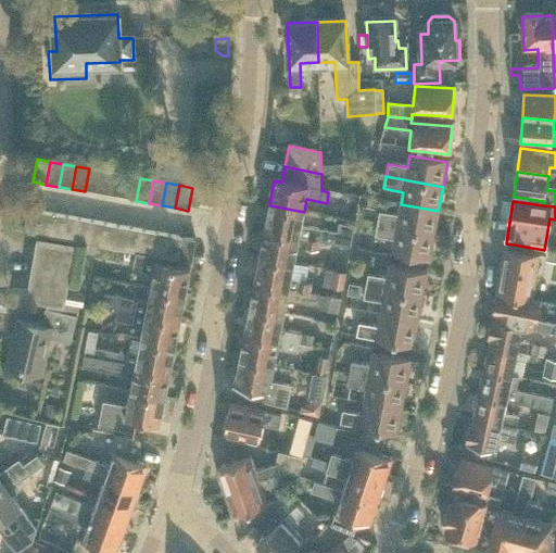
[(377,225),(433,236),(438,211),(401,204),(399,216),(379,213),(377,225)]
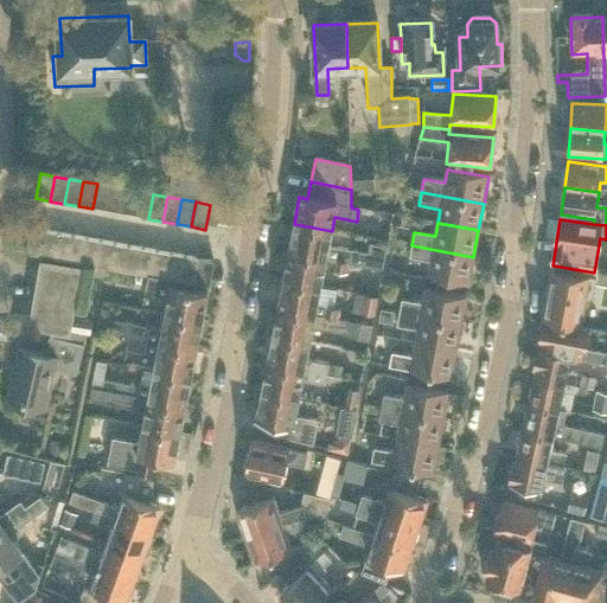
[(294,224),(288,251),(383,270),(387,254),(375,250),(374,257),(328,248),(332,231),(294,224)]
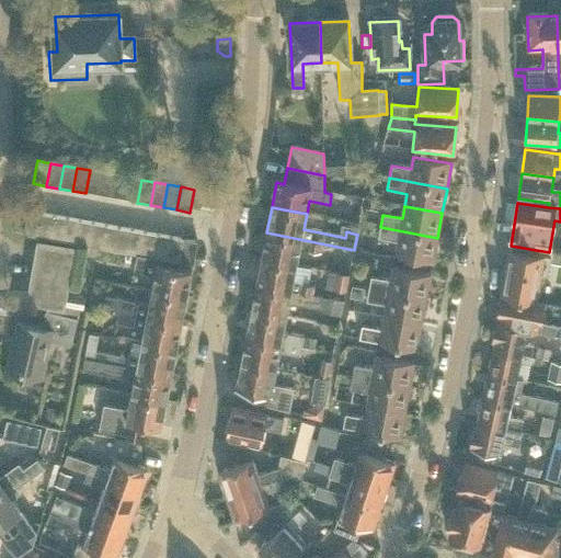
[(41,216),(36,239),(49,241),(54,218),(41,216)]
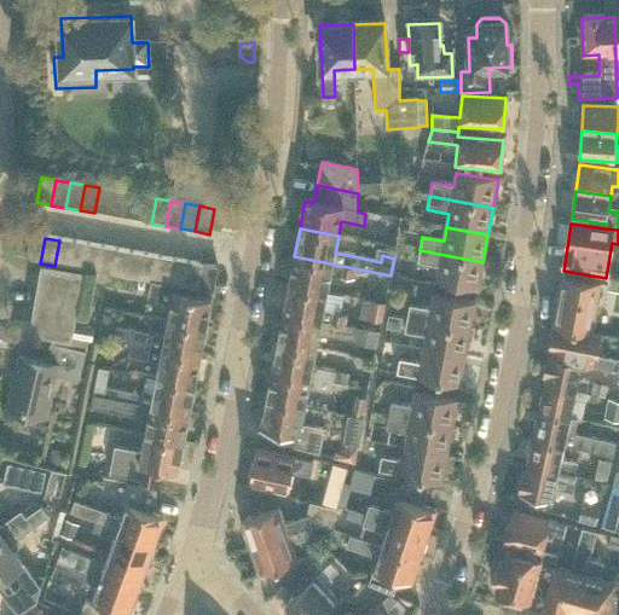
[(59,241),(55,266),(69,268),(74,243),(59,241)]
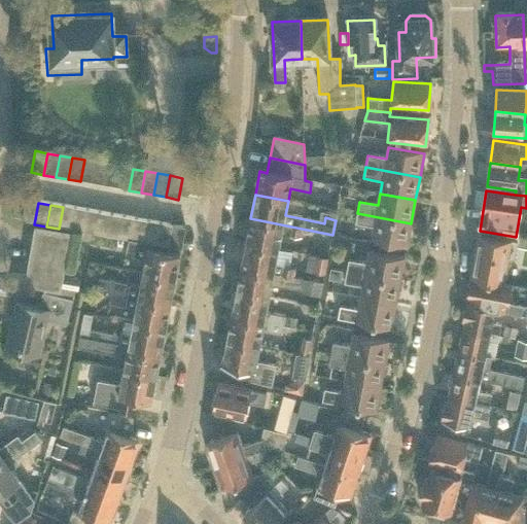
[(63,207),(59,229),(71,231),(75,209),(63,207)]
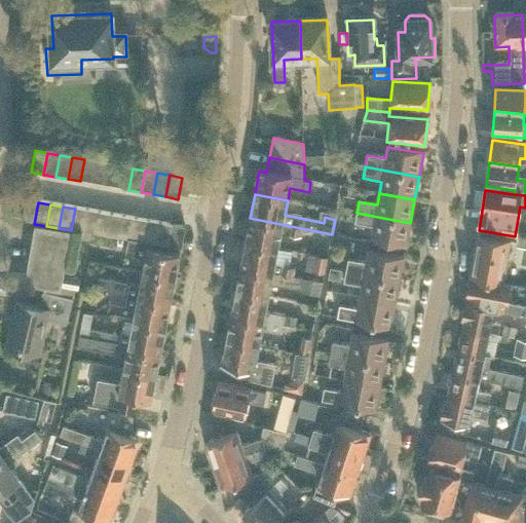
[(75,209),(71,230),(83,232),(87,211),(75,209)]
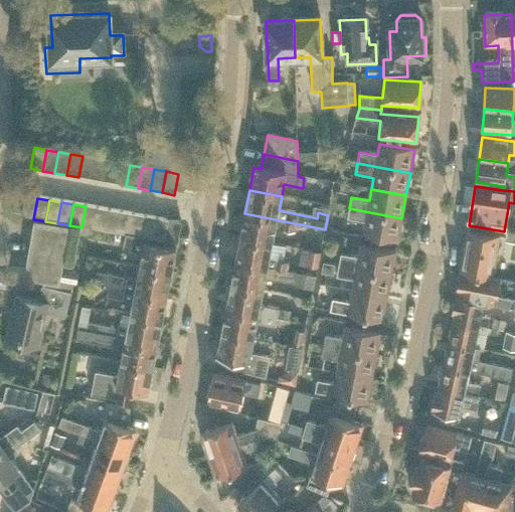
[(86,206),(81,227),(94,230),(98,208),(86,206)]
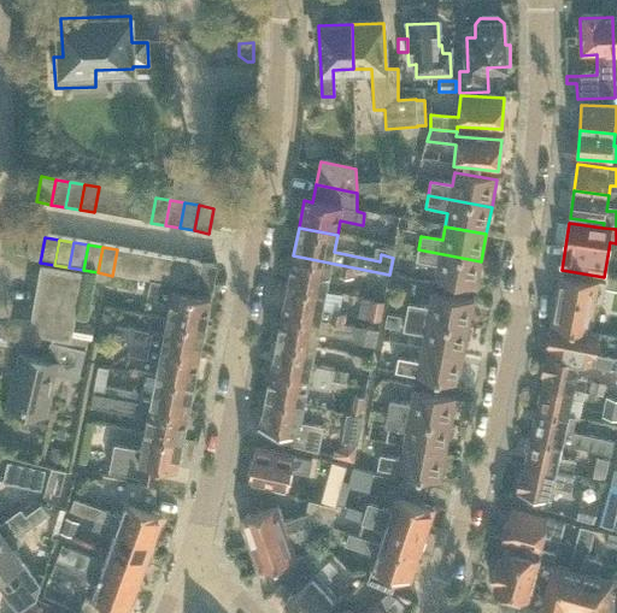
[(117,249),(112,276),(127,278),(131,252),(117,249)]
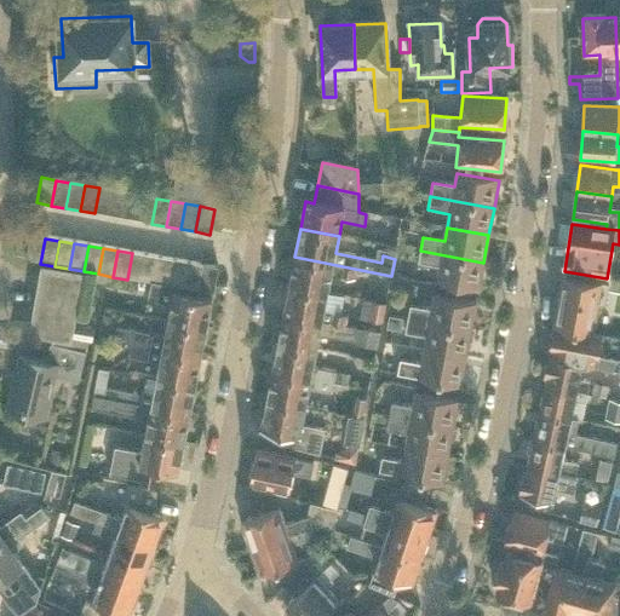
[(478,291),(483,263),(420,251),(418,264),(438,269),(436,282),(478,291)]
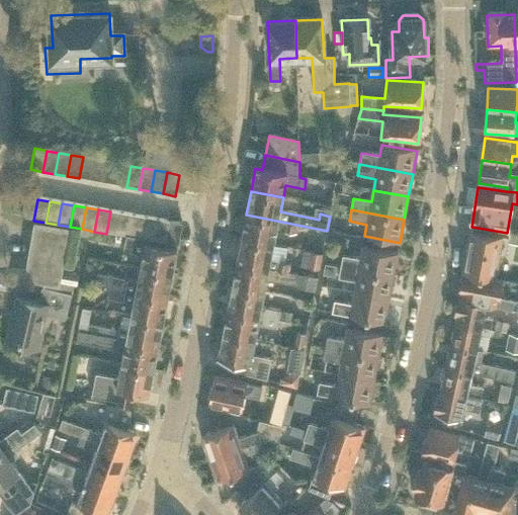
[(118,236),(121,215),(110,211),(106,234),(118,236)]
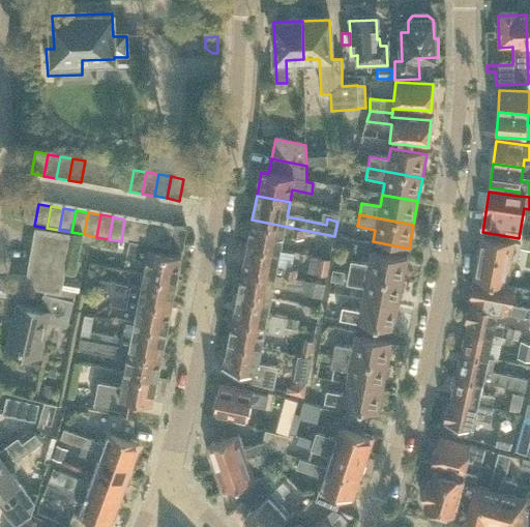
[(121,241),(128,242),(133,243),(137,222),(124,220),(121,241)]
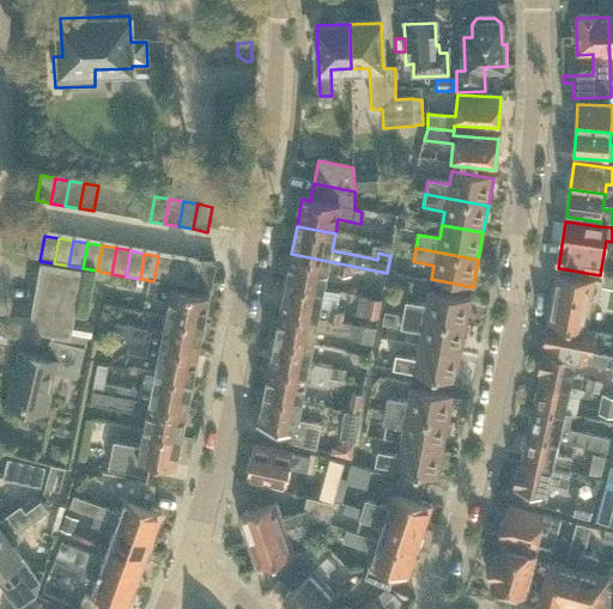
[(387,273),(291,254),(285,282),(323,290),(327,275),(350,279),(352,269),(376,274),(377,272),(387,273)]
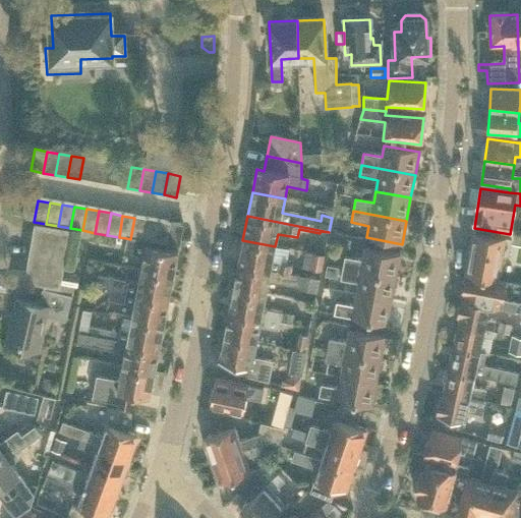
[(134,218),(130,239),(142,241),(147,220),(134,218)]
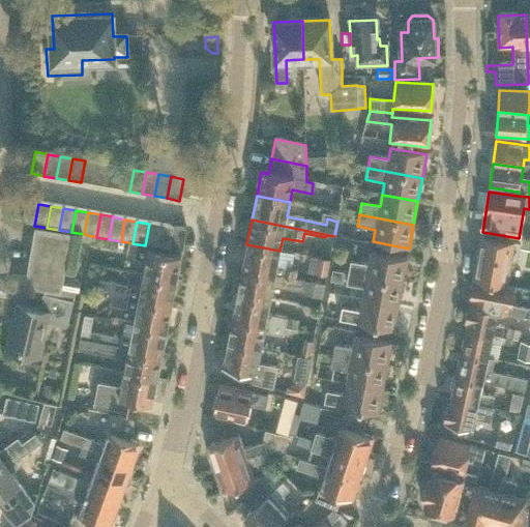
[(149,224),(145,245),(157,247),(162,226),(149,224)]
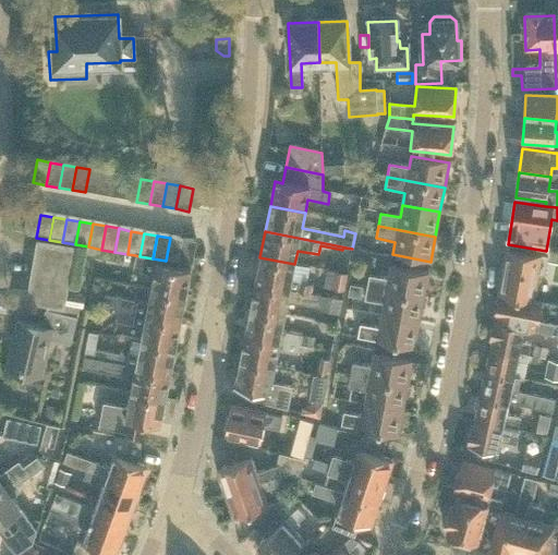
[(170,238),(166,261),(179,264),(183,241),(182,240),(170,238)]
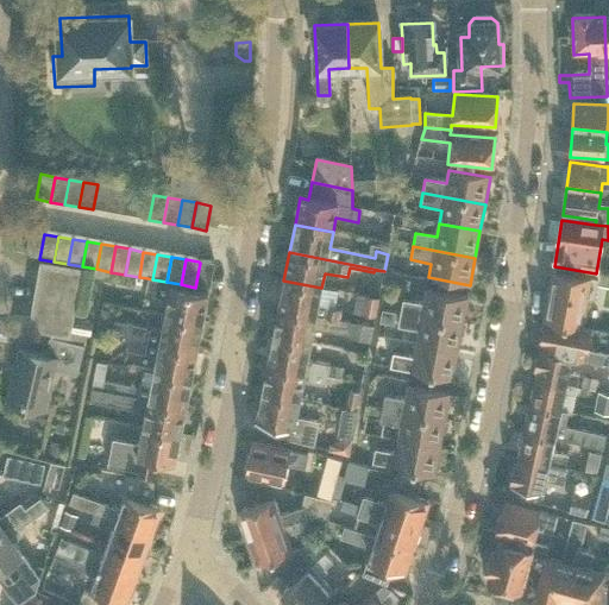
[(200,263),(195,288),(196,288),(209,290),(214,265),(200,263)]
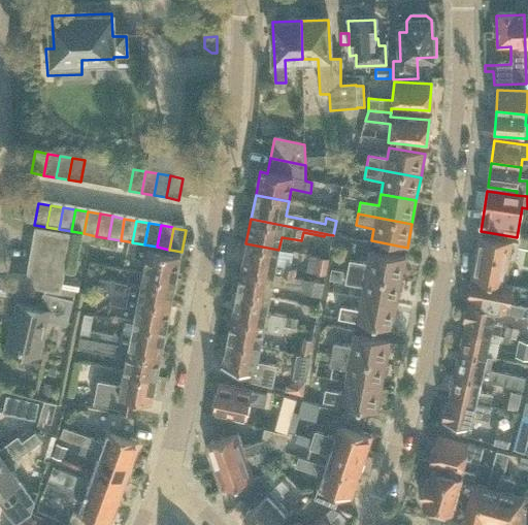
[(68,236),(37,231),(33,258),(64,263),(68,236)]
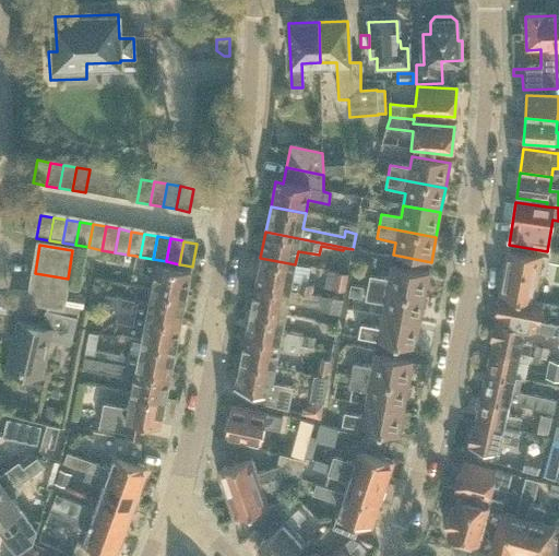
[(547,263),(558,264),(558,252),(549,251),(548,257),(508,250),(499,295),(533,302),(538,274),(545,275),(547,263)]
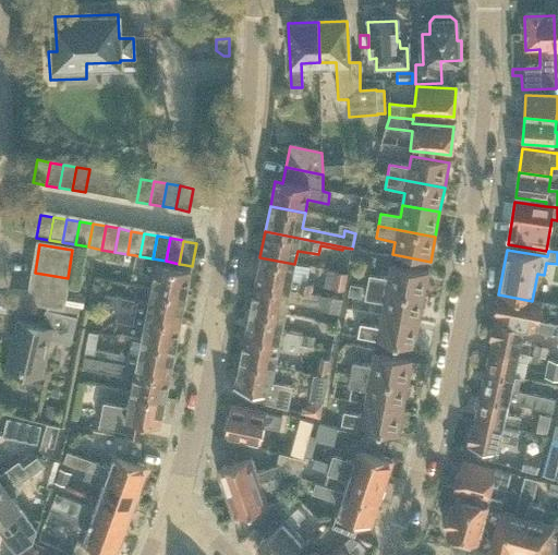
[(179,269),(180,264),(179,264),(166,261),(153,258),(140,256),(135,255),(133,270),(154,274),(150,291),(185,298),(191,272),(179,269)]
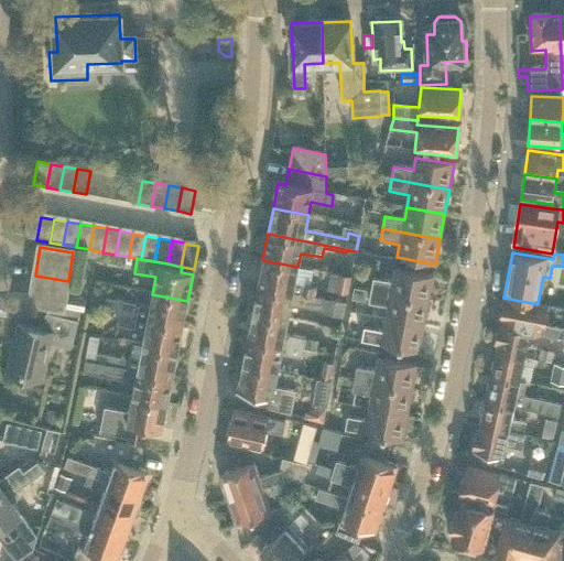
[(258,287),(315,299),(316,289),(304,287),(305,286),(295,283),(297,267),(262,260),(258,287)]
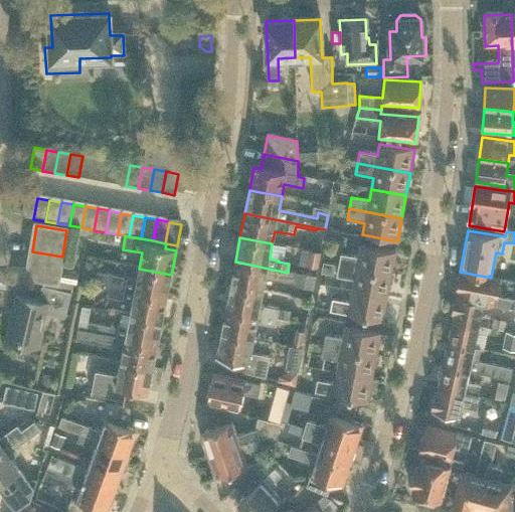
[(338,267),(390,277),(395,252),(360,246),(358,259),(340,254),(338,267)]
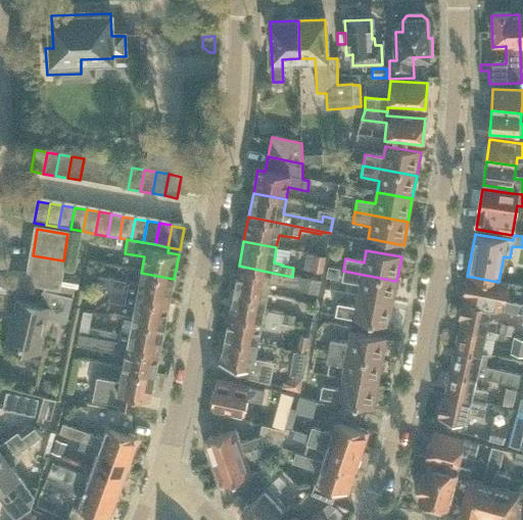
[(33,255),(28,282),(45,285),(58,287),(58,286),(59,286),(77,289),(78,279),(60,276),(63,261),(33,255)]
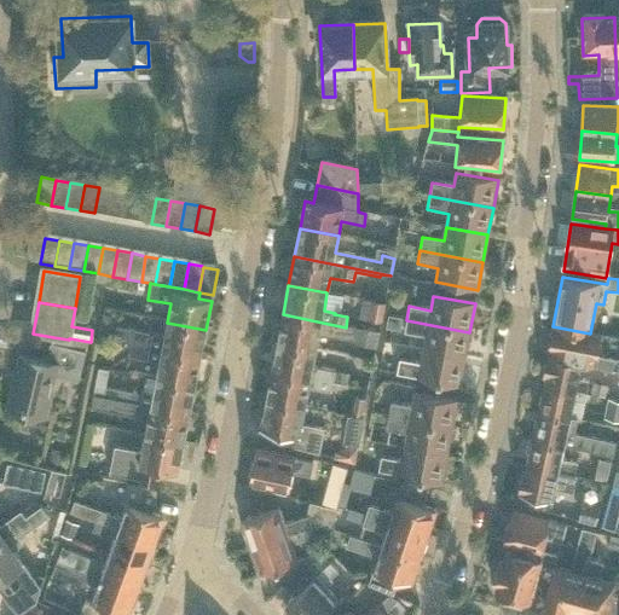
[(371,302),(368,321),(382,324),(386,305),(371,302)]
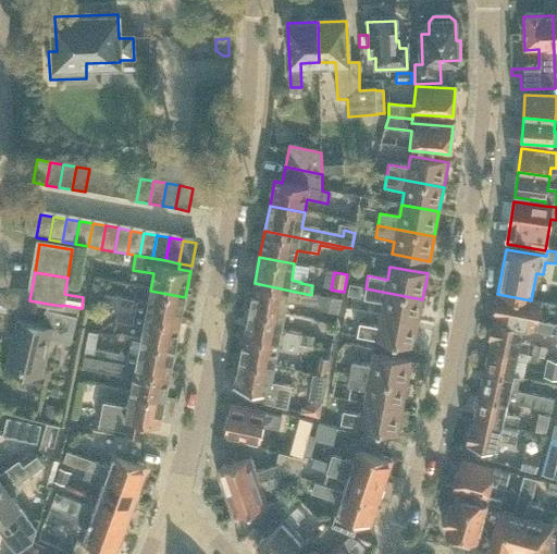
[(341,300),(321,296),(317,296),(311,295),(255,283),(249,308),(284,316),(287,302),(319,308),(318,311),(338,315),(341,300)]
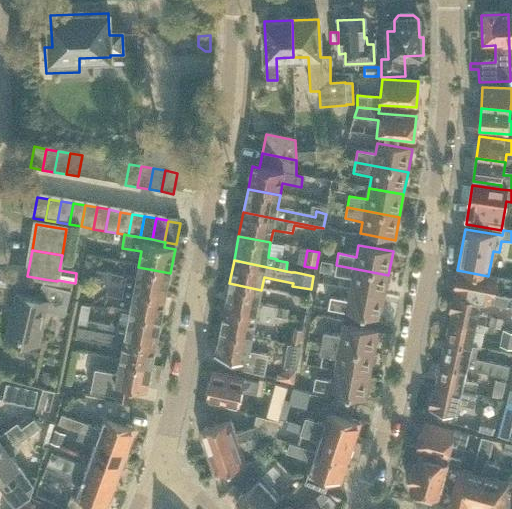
[(332,264),(321,263),(319,272),(330,274),(332,264)]
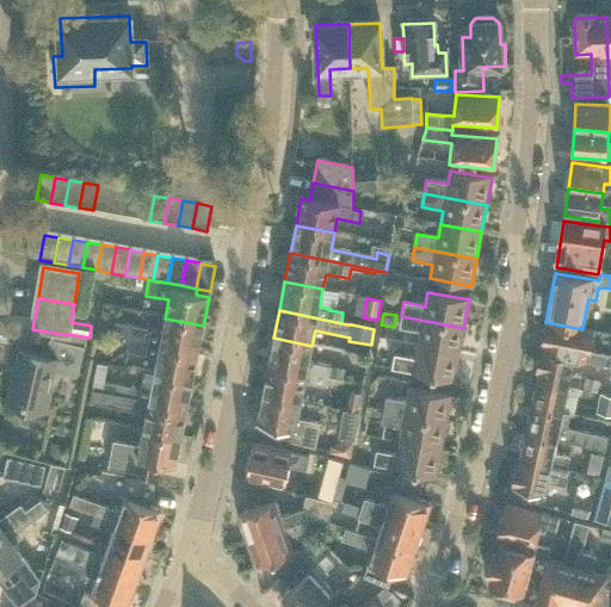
[(458,354),(463,328),(401,316),(399,329),(420,333),(418,347),(458,354)]
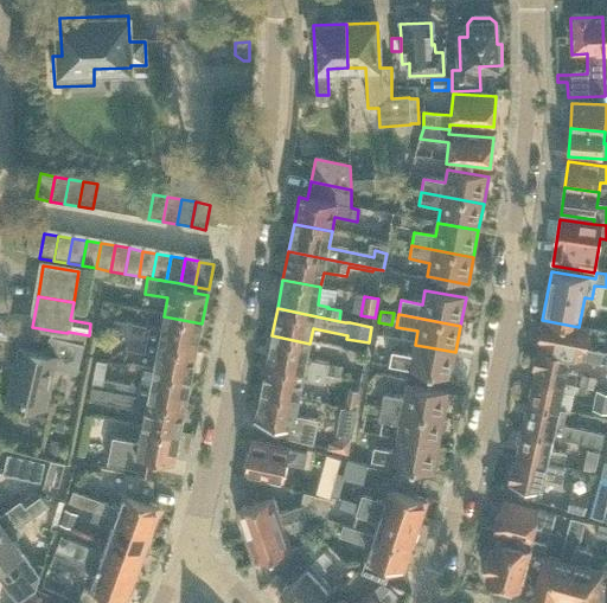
[(112,335),(128,338),(197,352),(202,324),(164,316),(161,332),(114,324),(112,335)]
